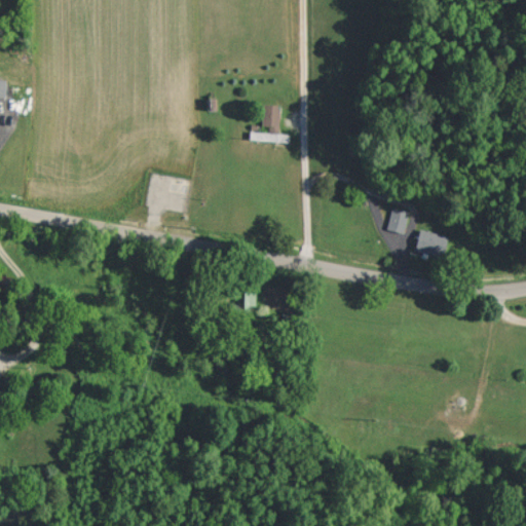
[(0,99),(20,100),(21,73),(5,72),(4,82),(0,81),(0,99)]
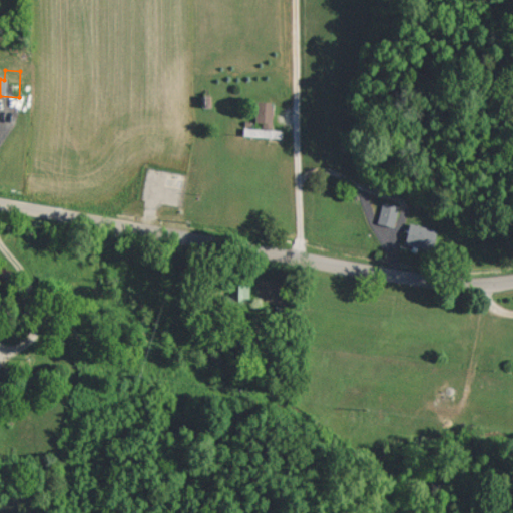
[(273,101),(255,100),(254,121),(262,122),(262,128),(242,127),(242,135),(281,137),(282,130),(272,130),(273,101)]
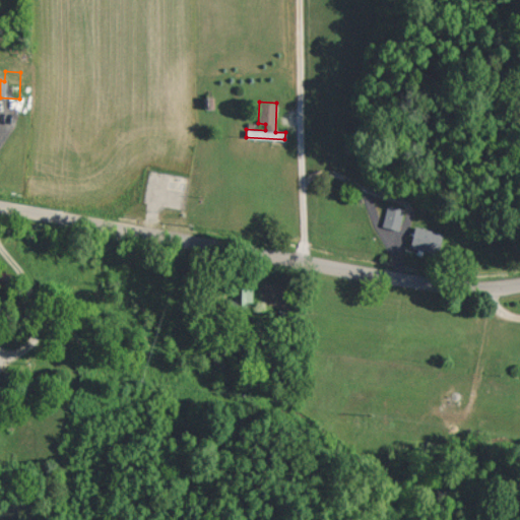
[(403,208),(387,204),(382,226),(398,231),(403,208)]
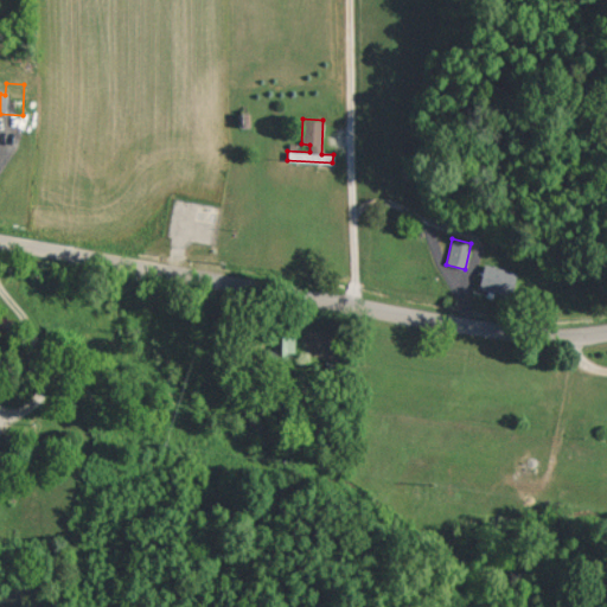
[(512,294),(516,270),(483,264),(479,288),(512,294)]
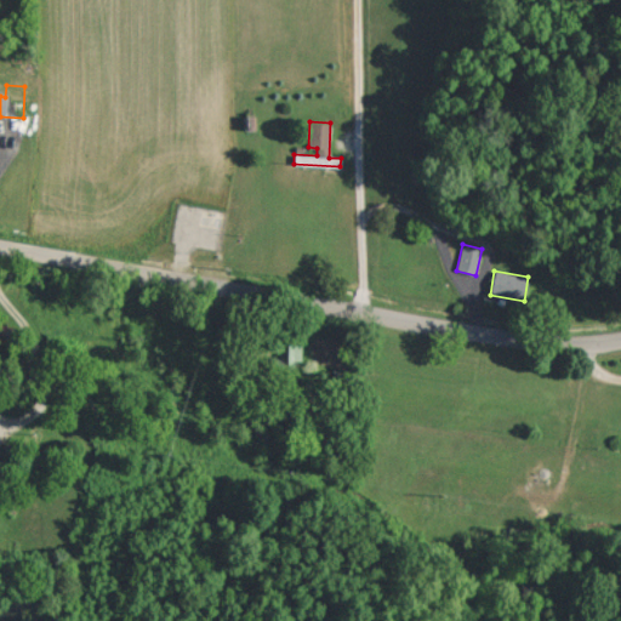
[(301,359),(301,340),(279,340),(280,360),(301,359)]
